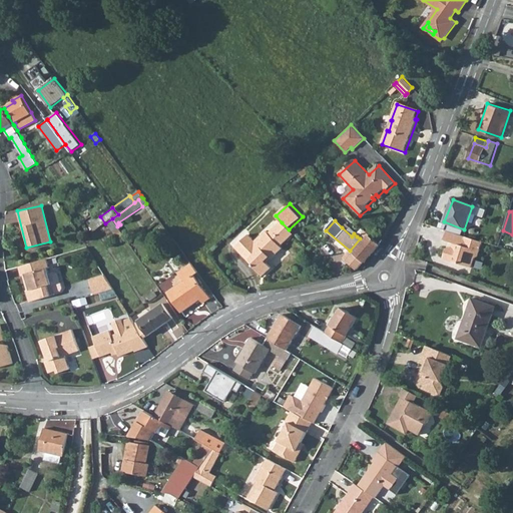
[(289,229),(282,222),(269,235),(266,232),(254,242),(249,235),(235,248),(243,258),(245,255),(254,267),(253,267),(263,277),(272,270),(268,265),(266,263),(270,259),(272,261),(284,249),(282,247),(295,235),(289,229)]
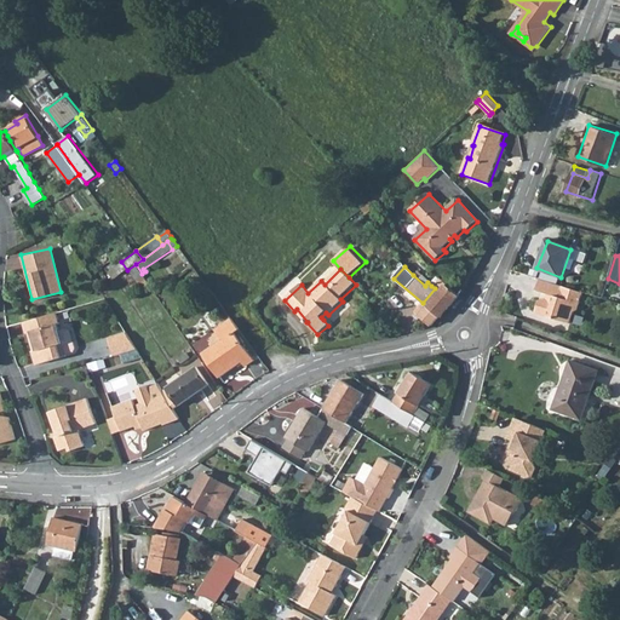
[(428,282),(429,281),(417,271),(413,275),(425,286),(428,282)]
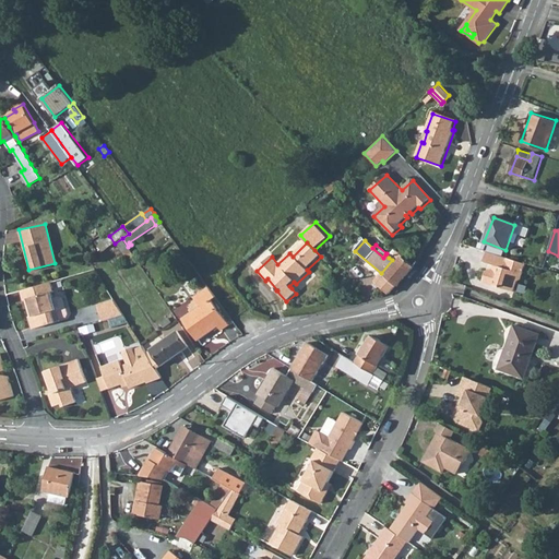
[(126,253),(133,264),(138,261),(130,250),(126,253)]
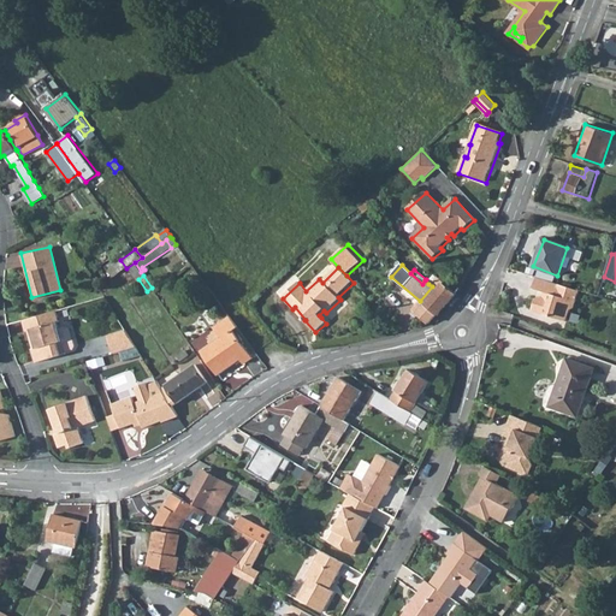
[(432,286),(420,301),(436,315),(437,315),(456,294),(437,277),(436,276),(428,284),(432,286)]
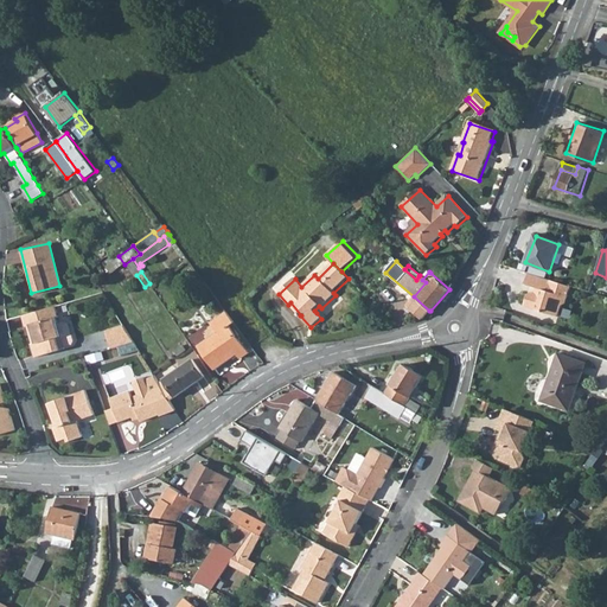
[(570,286),(529,273),(525,282),(536,286),(534,292),(530,292),(528,293),(524,304),(557,314),(561,304),(564,302),(570,286)]
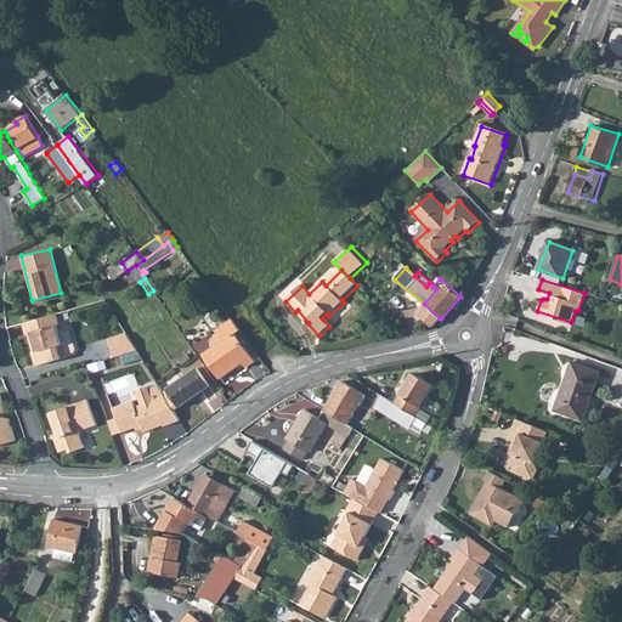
[(417,312),(433,327),(440,318),(424,304),(417,312)]
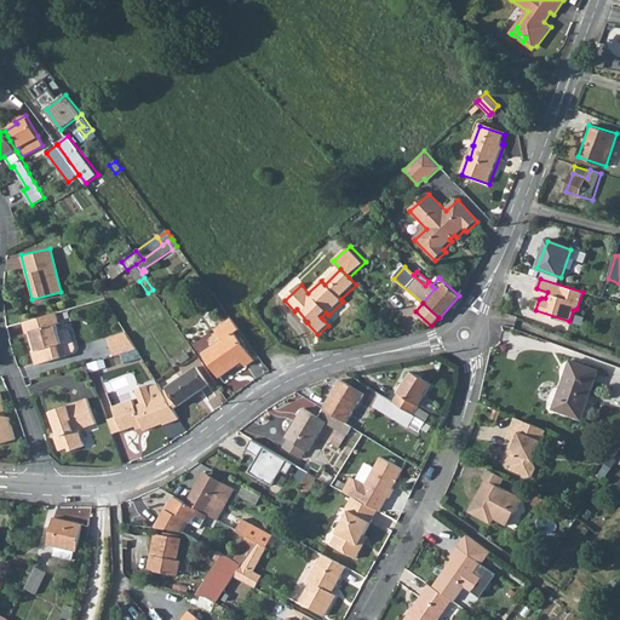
[(56,311),(23,321),(27,333),(30,332),(35,349),(32,350),(35,363),(65,355),(65,352),(74,350),(75,348),(70,328),(67,327),(58,329),(57,325),(58,323),(56,311)]
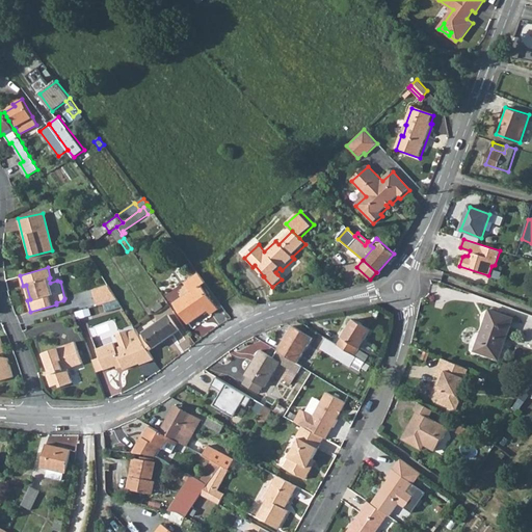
[(198,273),(194,276),(200,285),(205,283),(198,273)]
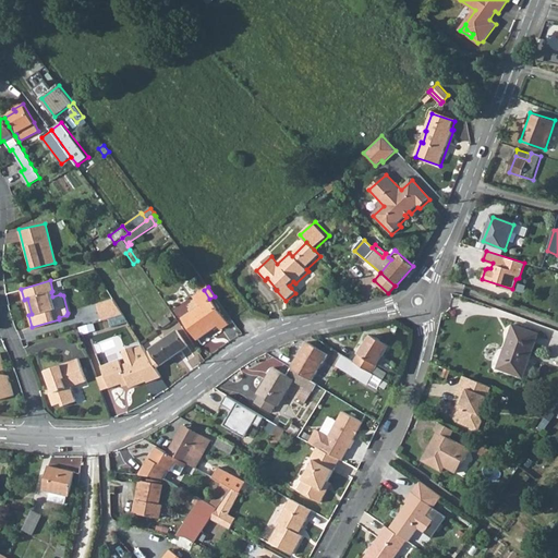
[(204,290),(194,298),(201,306),(202,305),(202,302),(207,298),(209,299),(204,290)]
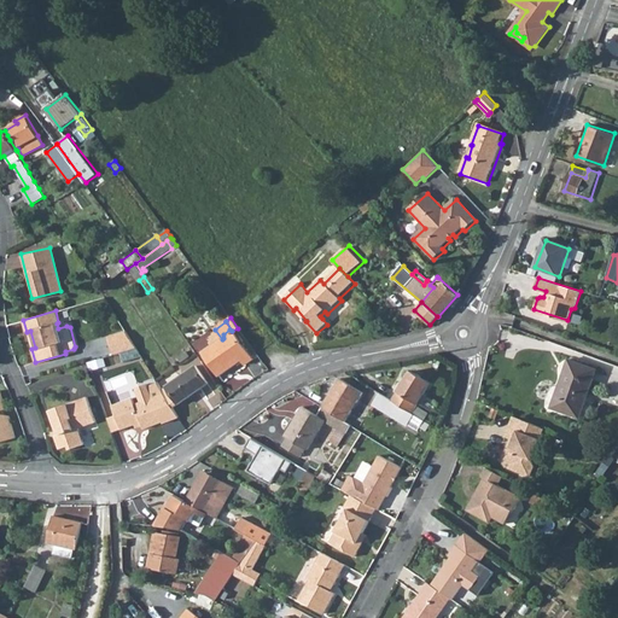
[(254,360),(232,331),(229,330),(223,334),(223,338),(222,339),(203,353),(219,375),(243,360),(246,365),(254,360)]
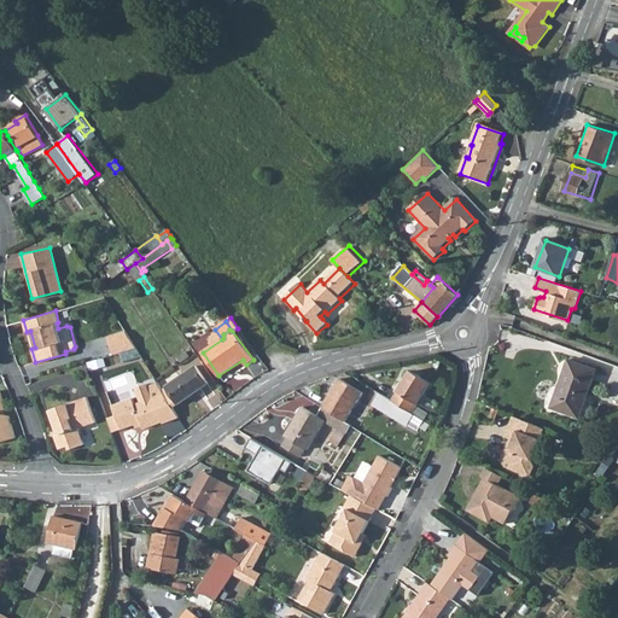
[(112,354),(135,347),(126,331),(108,336),(112,354)]
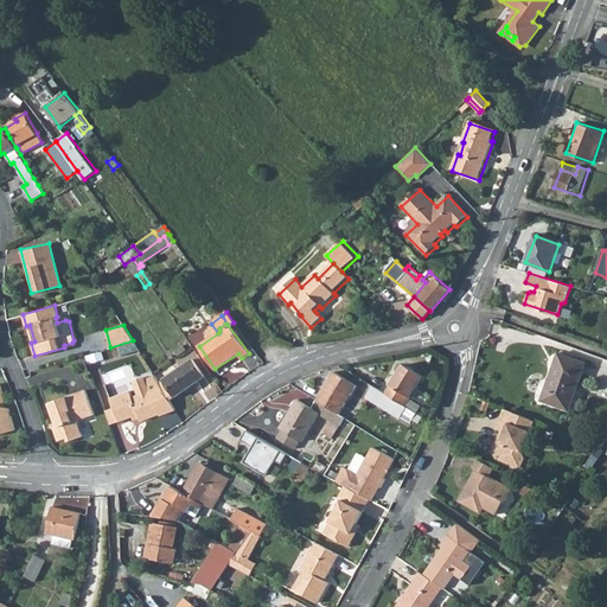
[(202,327),(191,337),(198,344),(209,336),(202,327)]
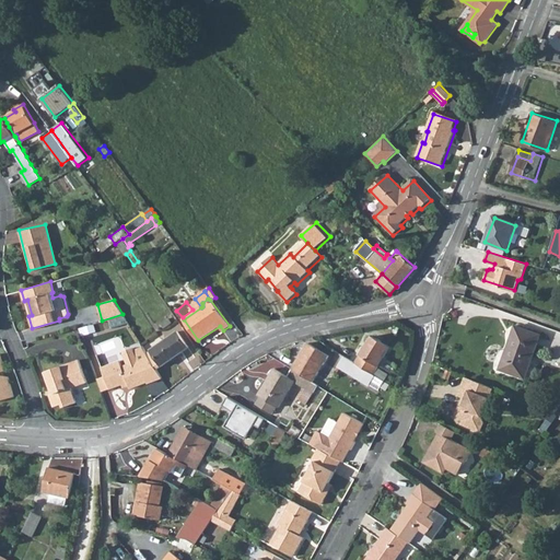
[(162,323),(166,329),(172,325),(168,318),(162,323)]
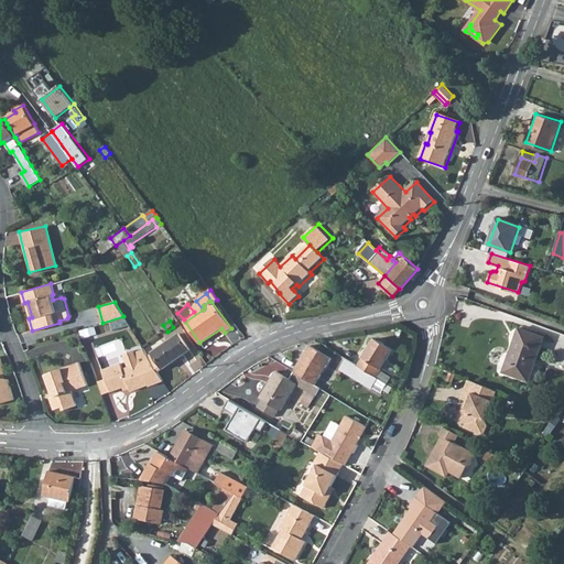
[(546,339),(520,329),(505,373),(530,382),(546,339)]
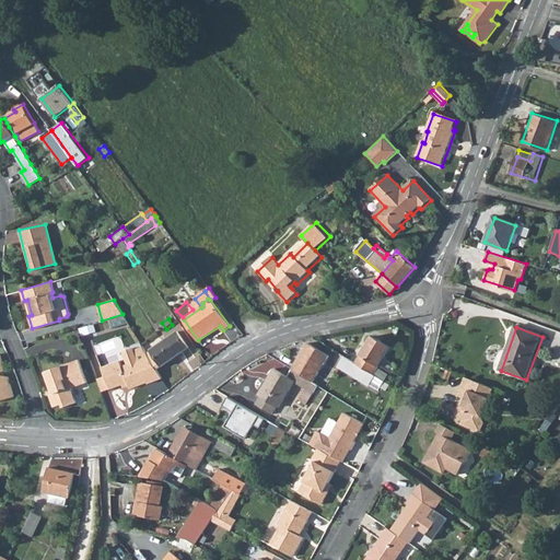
[(178,331),(147,353),(149,357),(158,370),(189,348),(178,331)]
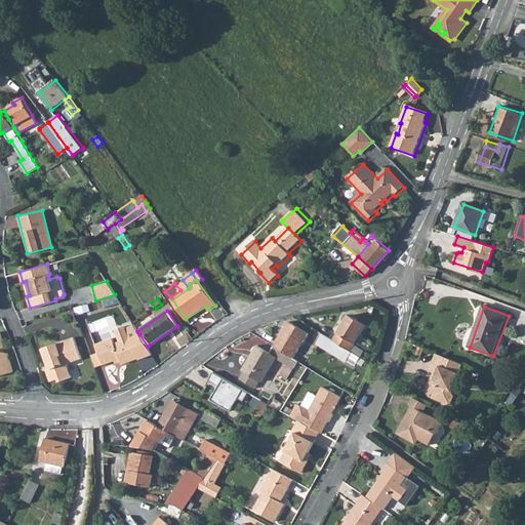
[(350,316),(334,340),(345,347),(361,357),(365,351),(355,345),(366,325),(350,316)]
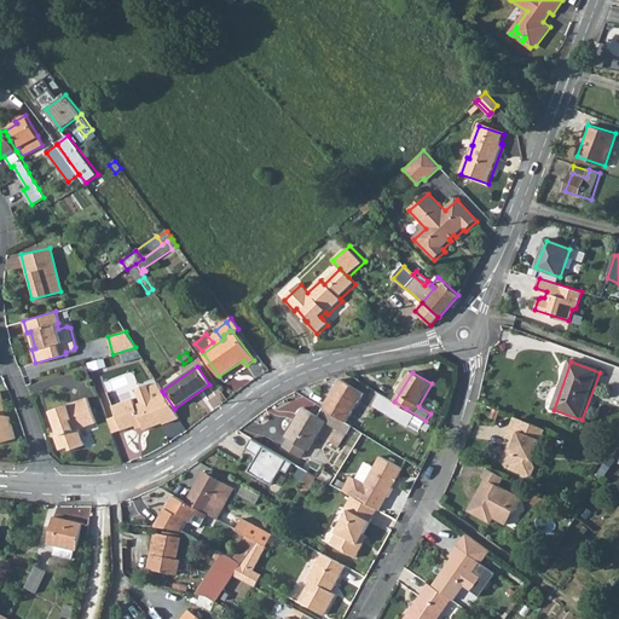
[(342,380),(324,409),(346,422),(363,393),(342,380)]
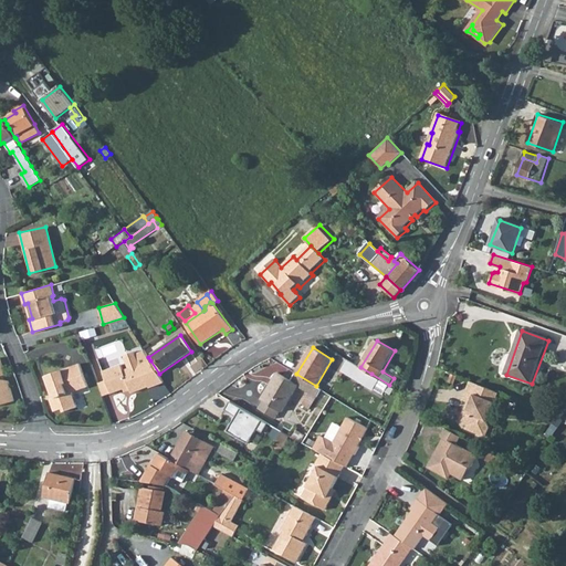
[(159,374),(150,360),(140,364),(136,350),(125,354),(129,367),(124,368),(122,362),(102,368),(105,377),(109,391),(124,387),(129,385),(130,389),(130,391),(149,386),(150,388),(165,383),(159,374)]
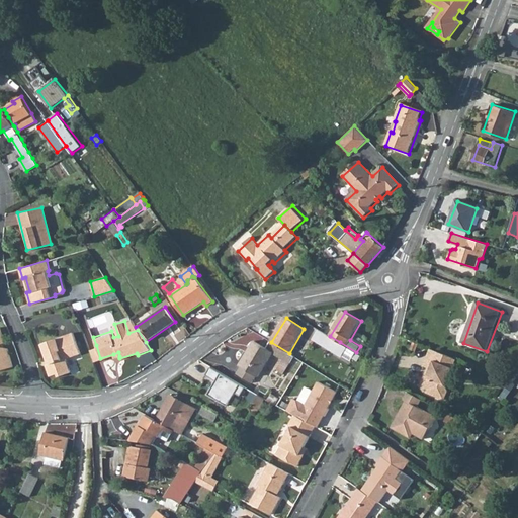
[(0,370),(12,366),(6,346),(4,347),(4,346),(1,346),(1,343),(4,342),(0,330),(0,370)]
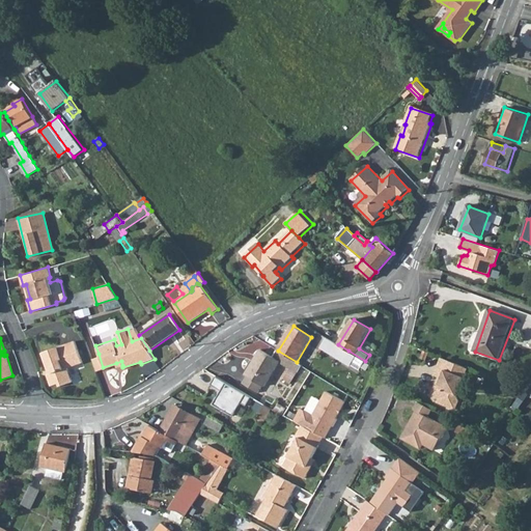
[(365,361),(348,351),(338,344),(328,338),(322,347),(348,364),(350,363),(360,370),(365,361)]
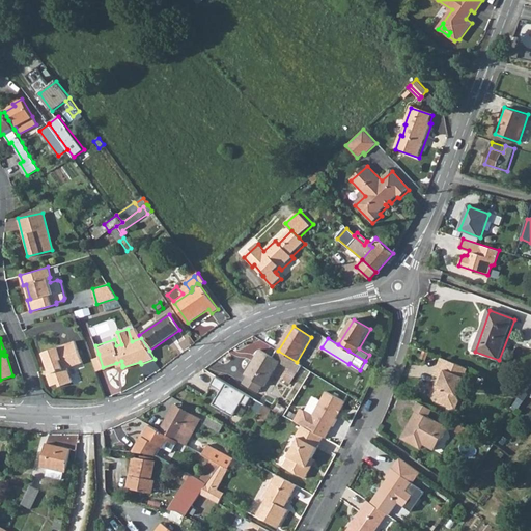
[(67,365),(82,360),(75,339),(42,351),(49,371),(47,371),(51,384),(58,381),(60,385),(73,381),(67,365)]
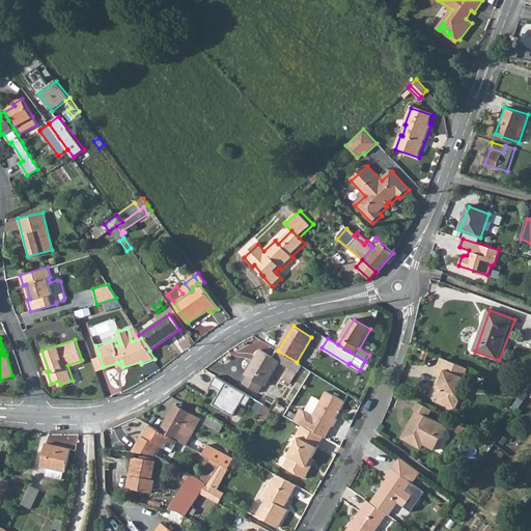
[(297,362),(278,351),(274,357),(261,350),(246,374),(247,375),(242,383),(258,393),(262,385),(264,386),(280,362),(291,369),(285,380),(290,384),(303,366),(297,362)]
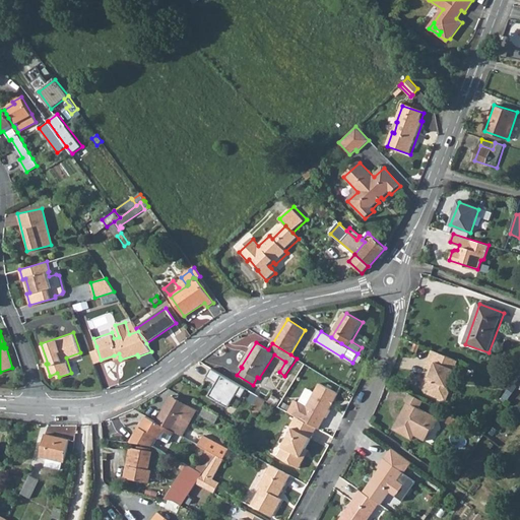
[(418,353),(421,346),(416,344),(413,351),(418,353)]
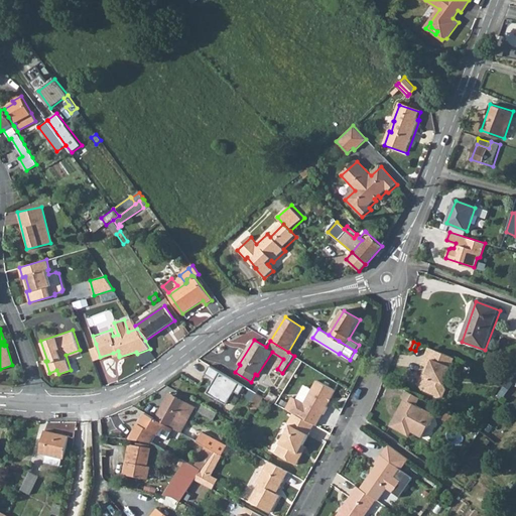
[(89,347),(93,359),(100,357),(96,344),(89,347)]
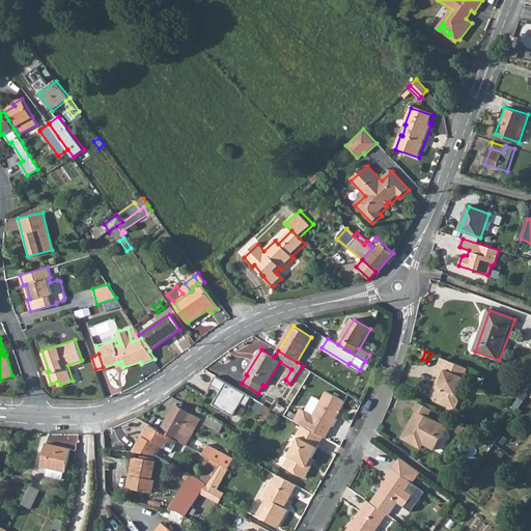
[(472,370),(445,360),(442,368),(450,372),(447,381),(446,380),(444,385),(441,384),(436,396),(442,399),(441,402),(458,411),(463,401),(460,396),(472,370)]
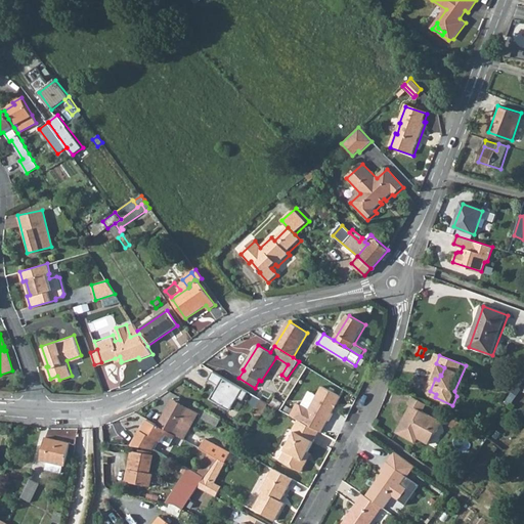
[(444,367),(436,363),(432,372),(437,374),(435,379),(438,380),(440,375),(441,376),(444,367)]
